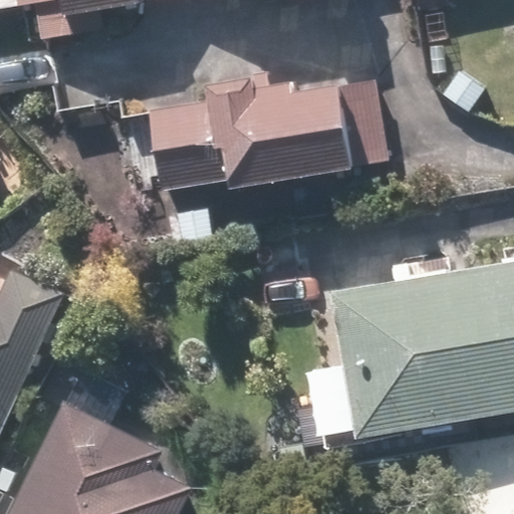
[(228,0),(301,0),(302,5),(339,0),(0,0),(0,15),(37,10),(42,45),(104,36),(102,17),(228,0)]
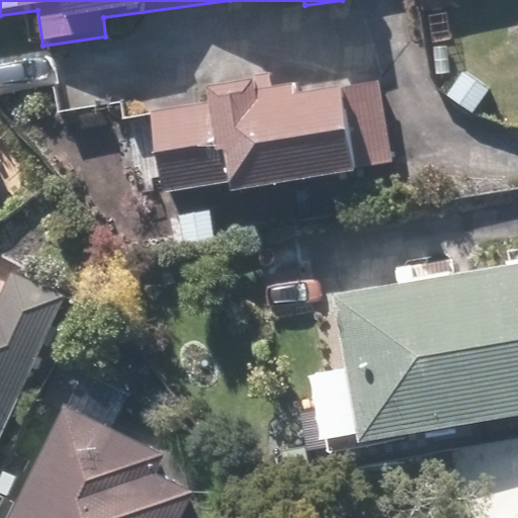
[(233,182),(236,198),(359,177),(344,88),(298,96),(294,74),(206,89),(208,105),(154,114),(167,193),(233,182)]
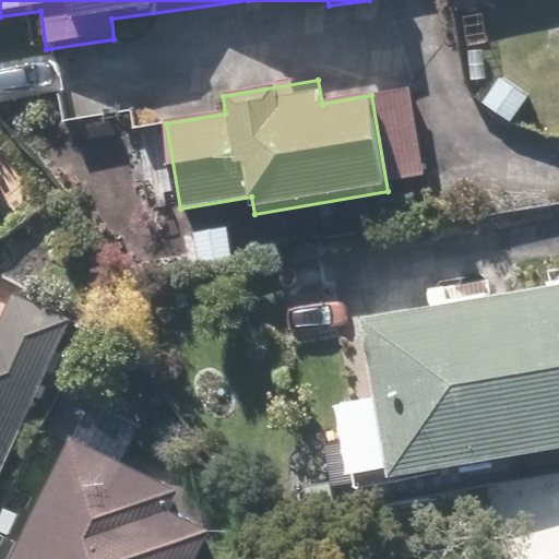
[(334,407),(347,485),(558,449),(558,283),(358,317),(372,401),(334,407)]
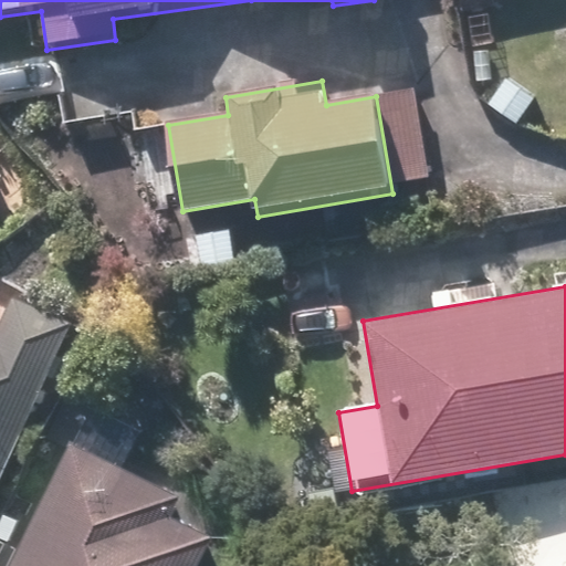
[(0,488),(71,325),(13,300),(0,329),(0,488)]
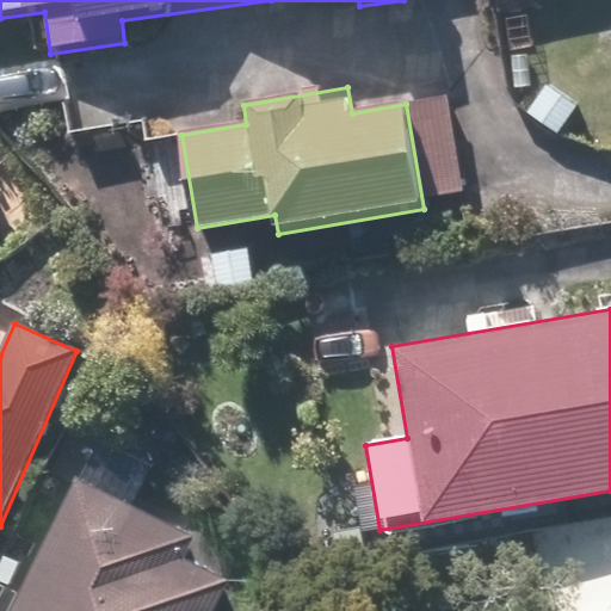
[(196,536),(74,477),(10,610),(211,610),(228,578),(185,557),(196,536)]
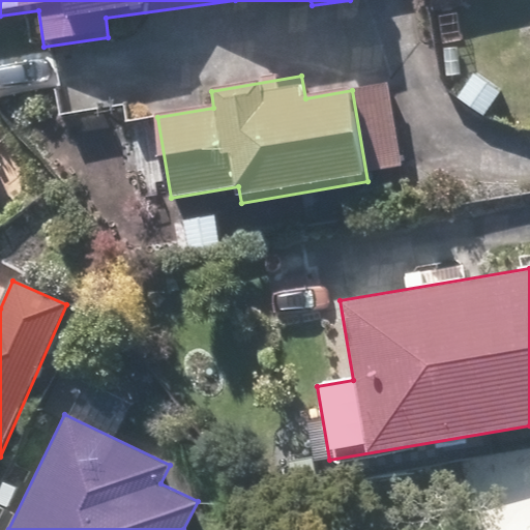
All buildings are outlined.
